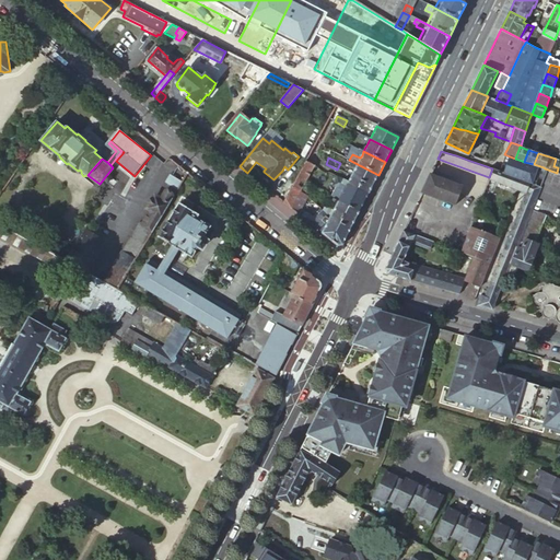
[(351,176),(373,187),(378,175),(349,160),(347,160),(345,163),(354,168),(351,176)]
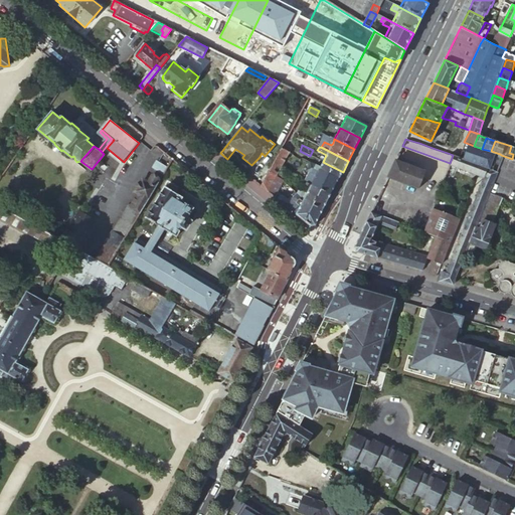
[(289,153),(282,148),(273,164),(281,168),(289,153)]
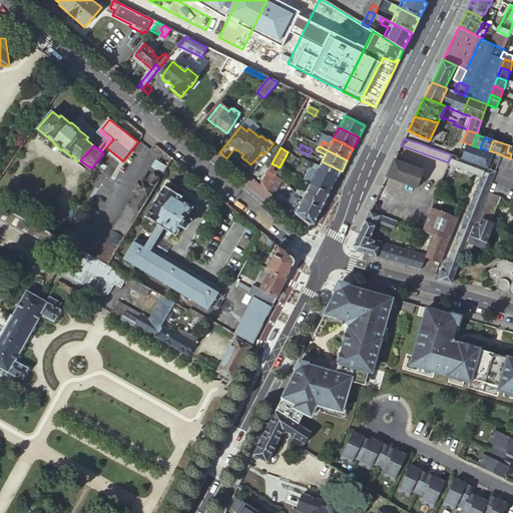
[(472,161),(482,165),(492,168),(498,153),(489,150),(480,148),(478,147),(472,161)]
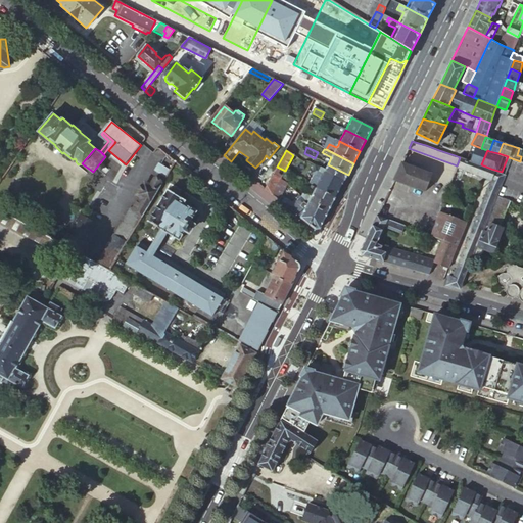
[(239,151),(238,152),(246,159),(248,157),(239,151)]
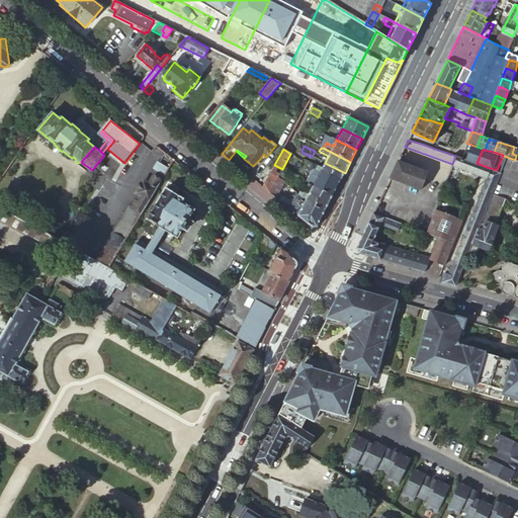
[(457,156),(455,156),(452,164),(477,173),(484,176),(487,167),(477,163),(457,156)]
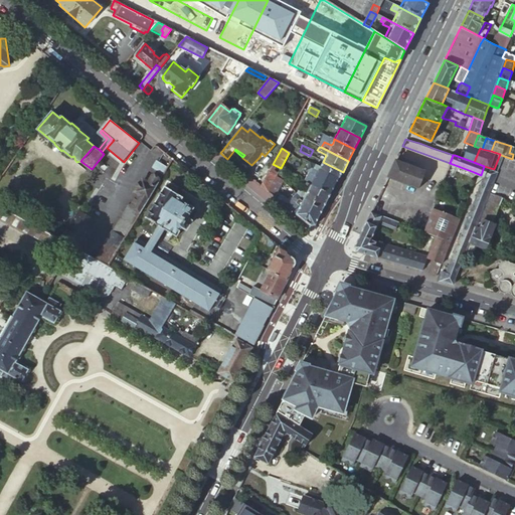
[(422,172),(395,159),(387,176),(414,189),(414,188),(417,182),(422,172)]
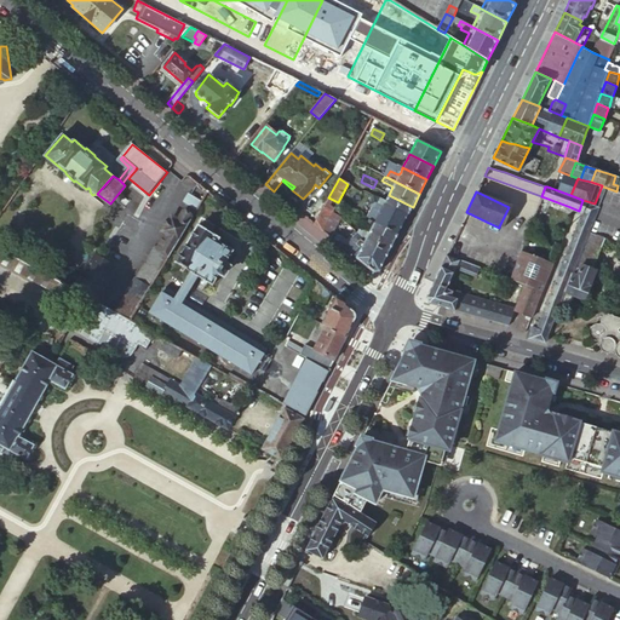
[(197,211),(204,202),(191,195),(185,204),(197,211)]
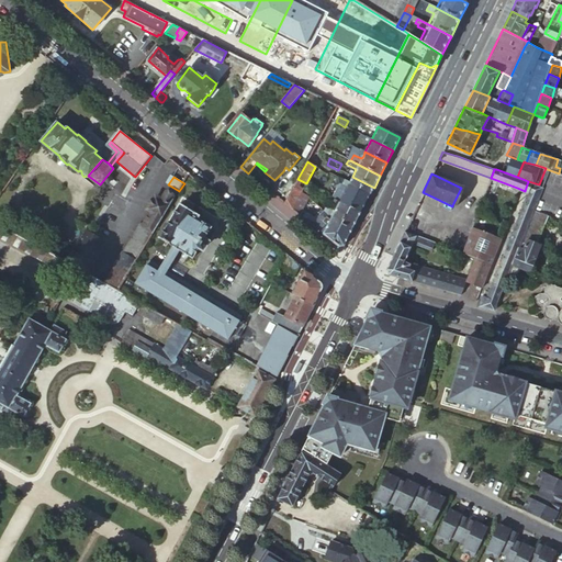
[(349,182),(371,193),(374,188),(352,177),(349,182)]
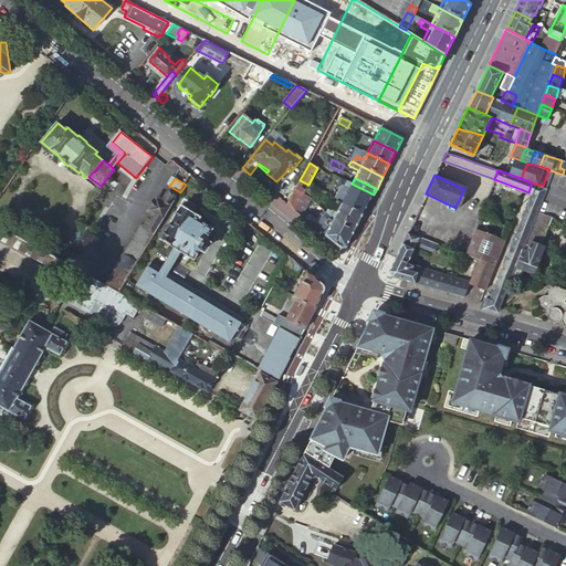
[(342,203),(364,215),(373,197),(350,186),(352,184),(342,179),(337,187),(347,192),(342,203)]
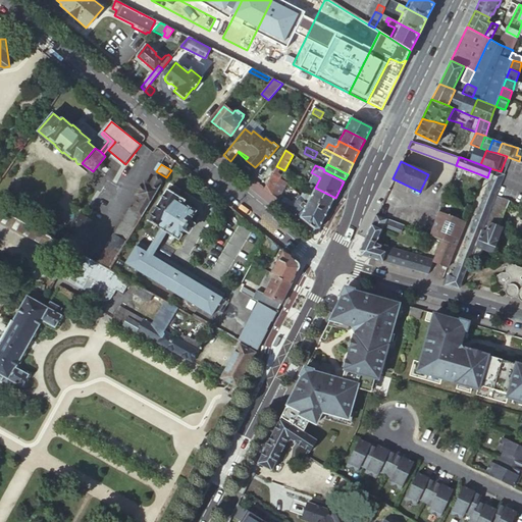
[(284,170),(276,166),(272,174),(284,181),(285,179),(281,176),(284,170)]
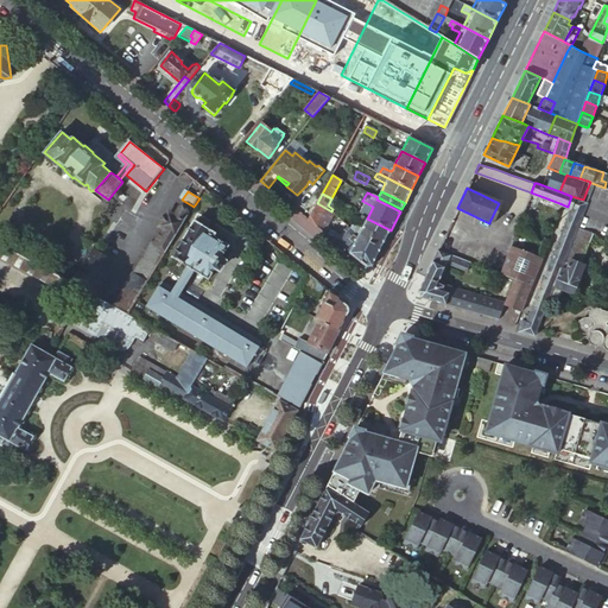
[(571,196),(568,207),(567,210),(578,214),(583,200),(571,196)]
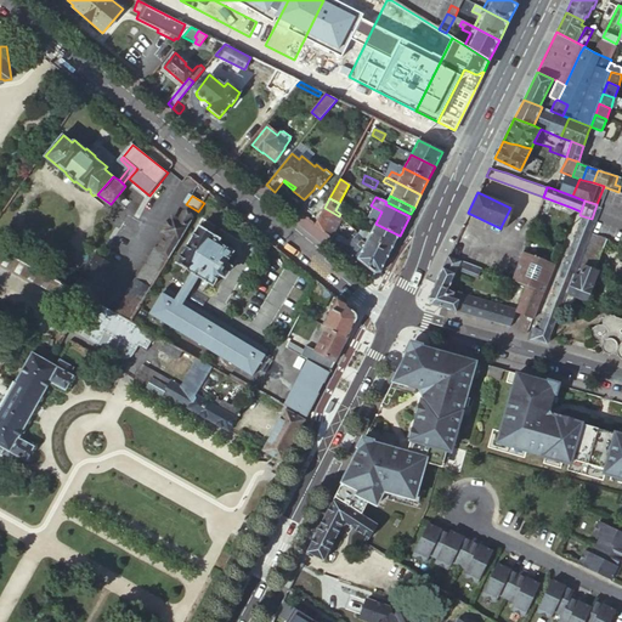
[(410,216),(411,214),(386,202),(385,204),(410,216)]
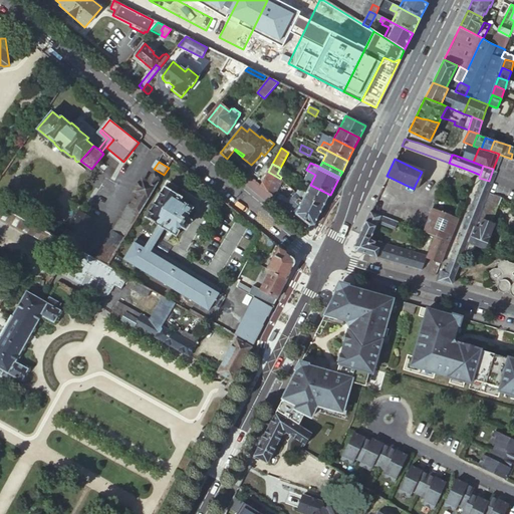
[(280,179),(268,172),(260,186),(273,197),(282,181),(280,179)]
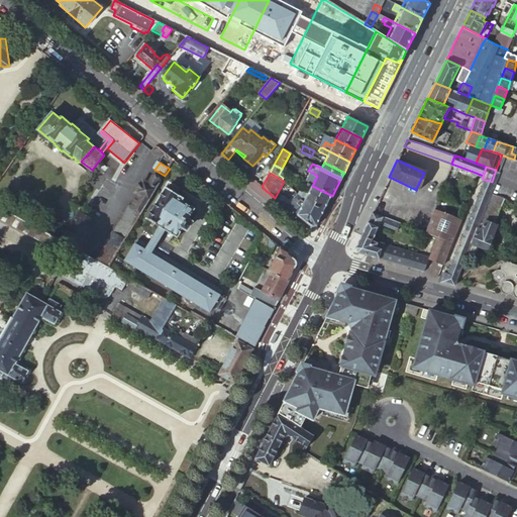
[(95,261),(107,268),(162,182),(154,178),(151,179),(148,184),(144,182),(131,203),(133,204),(125,216),(123,215),(95,261)]
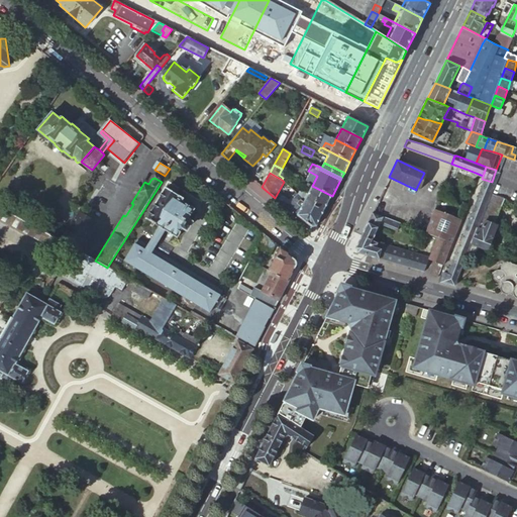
[(492,182),(482,179),(477,193),(487,197),(489,191),(492,182)]
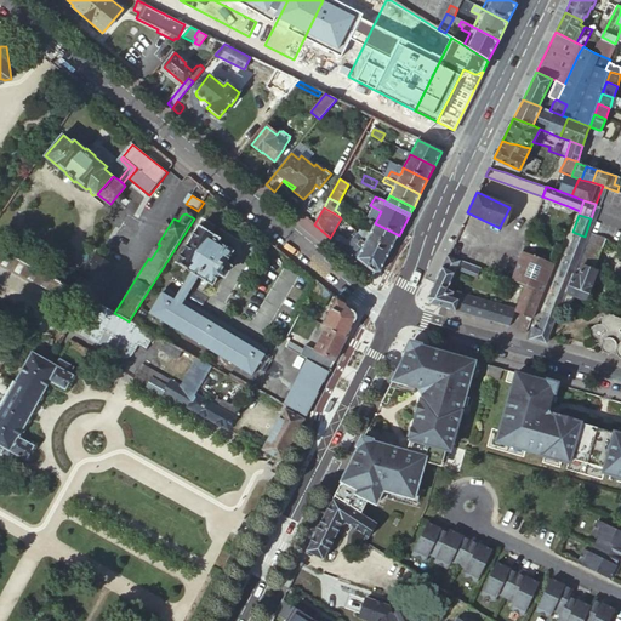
[(503,220),(500,227),(506,229),(510,222),(503,220)]
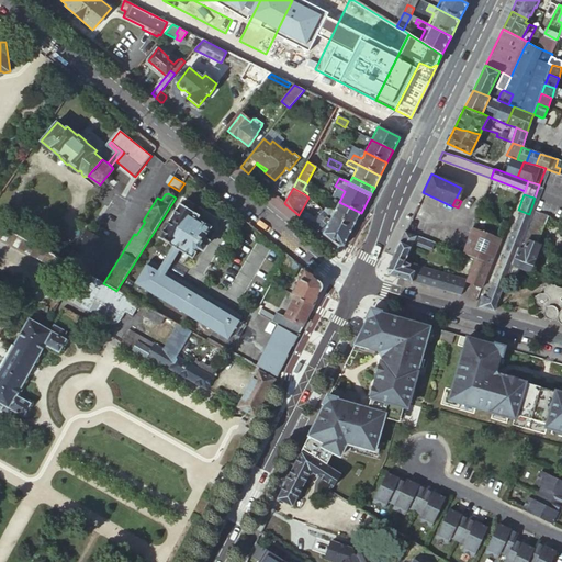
[(332,217),(352,229),(361,213),(339,202),(334,200),(332,204),(337,206),(334,211),(326,206),(323,211),(332,217)]
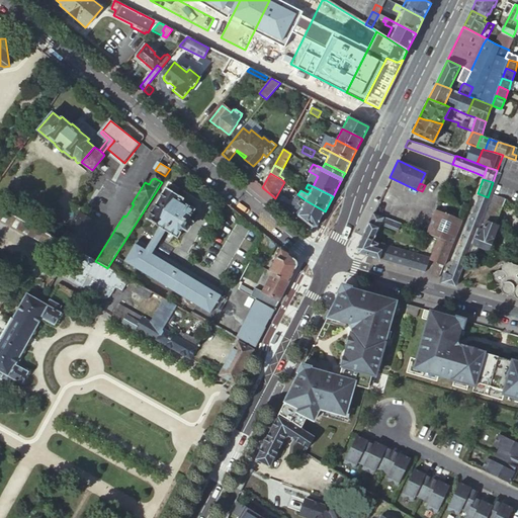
[(166,189),(147,220),(159,228),(164,231),(177,239),(183,230),(185,231),(188,230),(191,226),(190,224),(188,223),(195,210),(177,199),(179,196),(176,195),(177,193),(177,192),(177,191),(172,187),(169,188),(168,190),(166,189)]
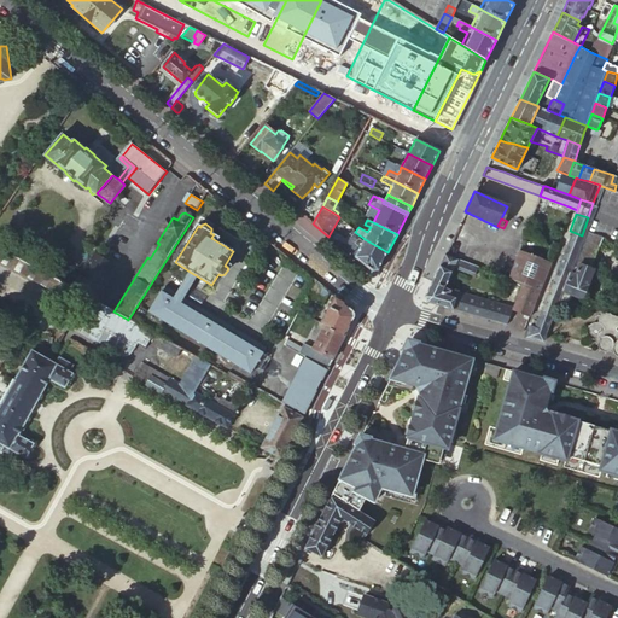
[(470,229),(459,225),(454,235),(465,240),(470,229)]
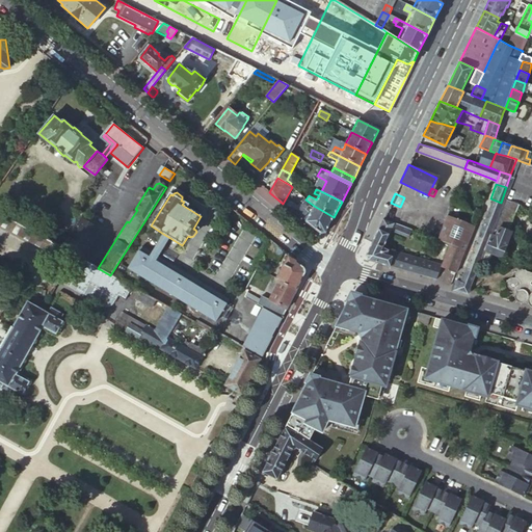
[(503,196),(501,203),(496,217),(495,219),(508,224),(510,220),(516,202),(503,196)]
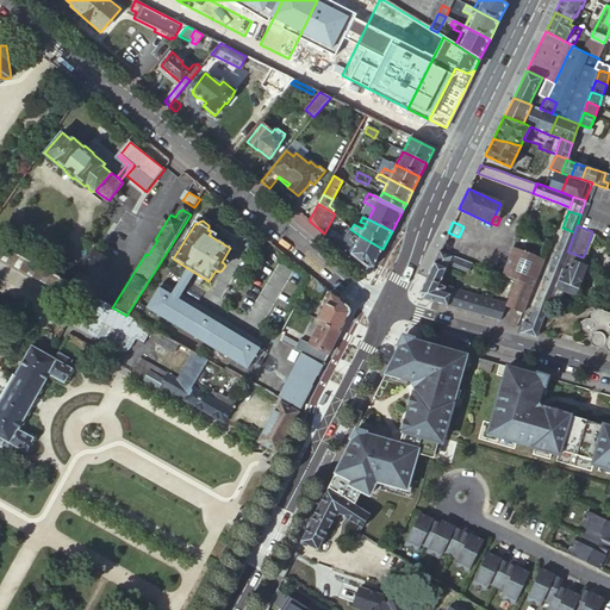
[(373,268),(383,249),(360,236),(350,229),(348,228),(346,231),(347,234),(344,236),(355,244),(349,254),(367,268),(373,268)]
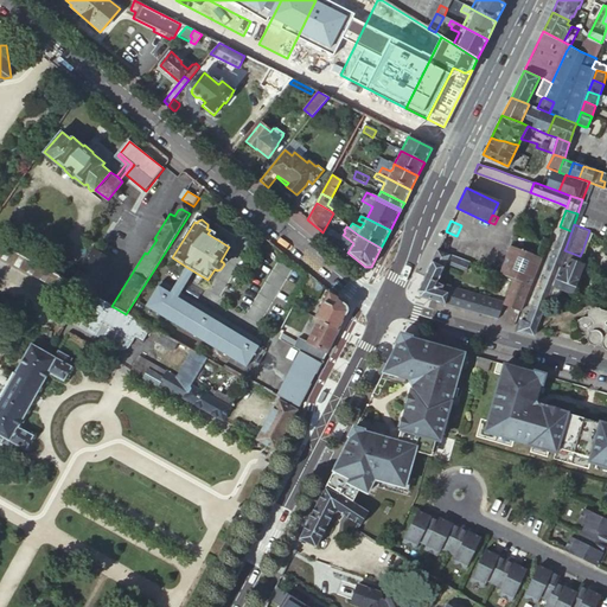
[(572,231),(560,227),(553,243),(566,248),(572,231)]
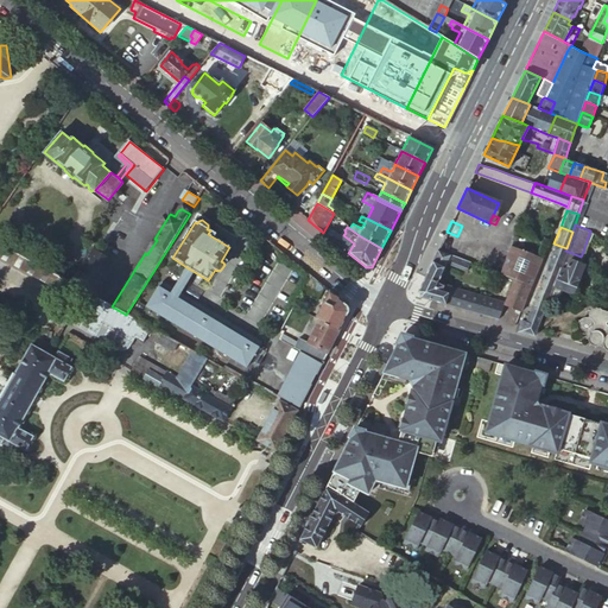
[(354,244),(343,235),(337,244),(348,253),(354,244)]
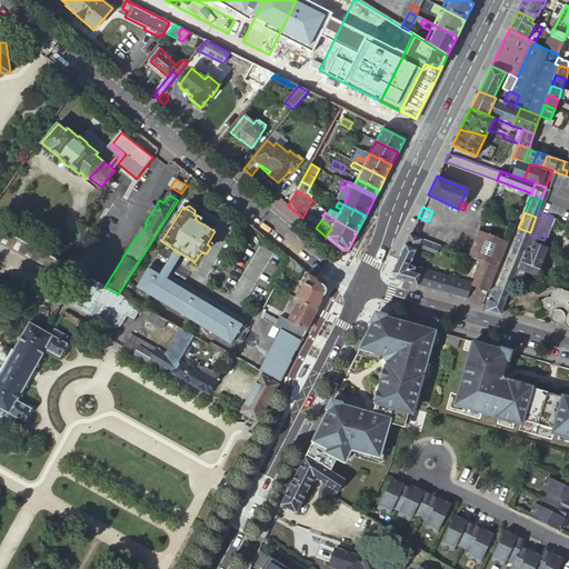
[(423,230),(413,225),(410,232),(420,237),(423,230)]
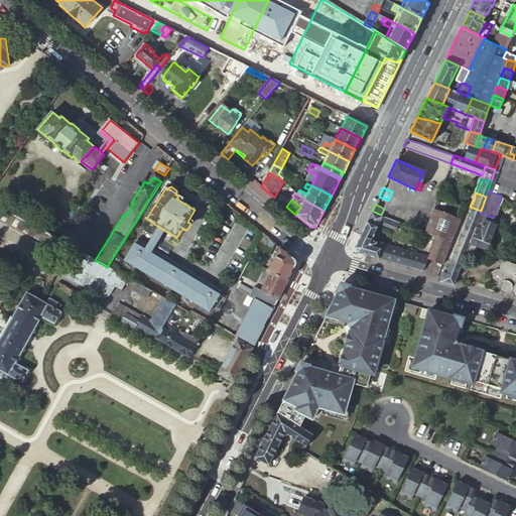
[(0,219),(56,251),(61,242),(60,241),(0,206),(0,219)]
